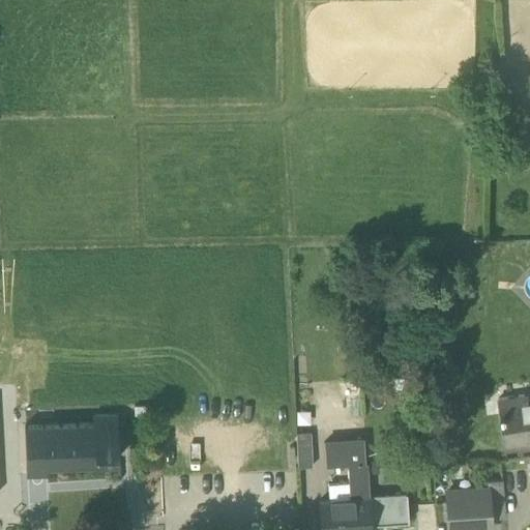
[(526,432),(527,444),(529,443),(529,401),(524,402),(523,396),(498,401),(500,416),(501,419),(503,435),(526,432)]
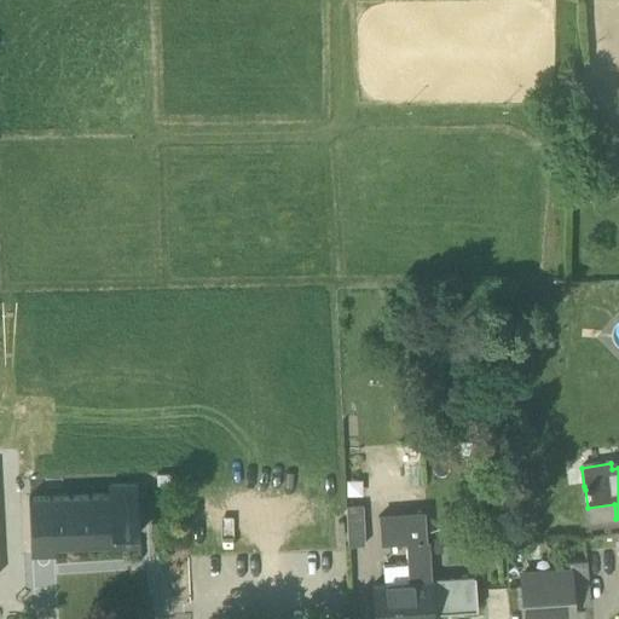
[(29,497),(30,554),(53,553),(53,544),(70,543),(70,544),(73,544),(73,543),(90,543),(90,544),(92,544),(92,542),(110,542),(110,543),(113,543),(113,536),(137,534),(134,485),(108,486),(109,496),(90,496),(90,495),(87,495),(87,496),(71,497),(71,495),(68,495),(68,497),(51,497),(51,496),(48,496),(48,498),(30,498),(30,497),(29,497)]
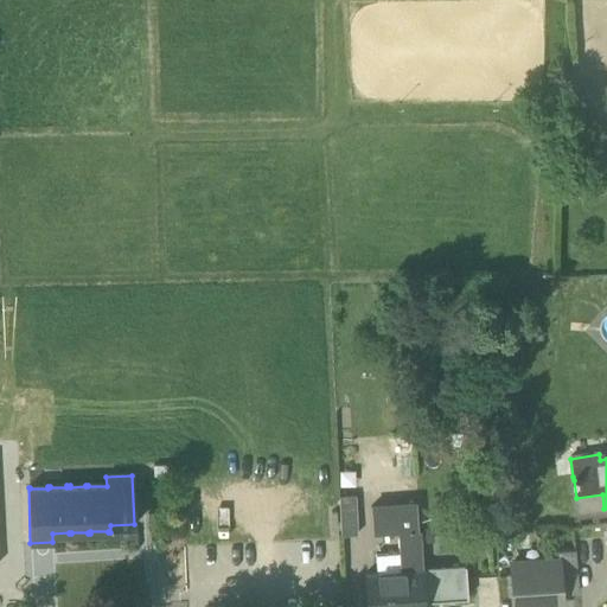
[(577,511),(604,509),(602,494),(576,498),(577,511)]
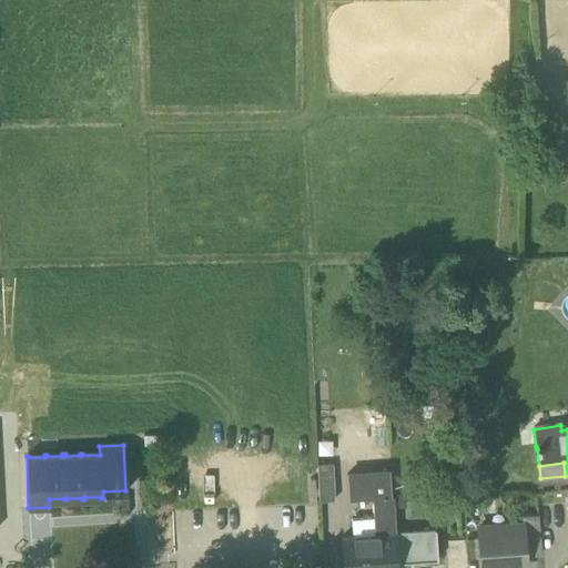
[(317,464),(318,501),(332,499),(331,464),(317,464)]
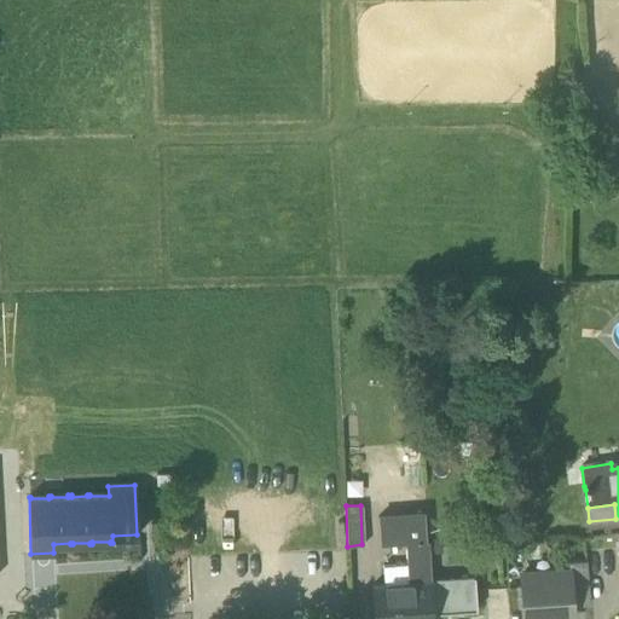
[(406,567),(408,583),(429,582),(428,579),(424,514),(379,516),(380,544),(405,543),(406,567)]
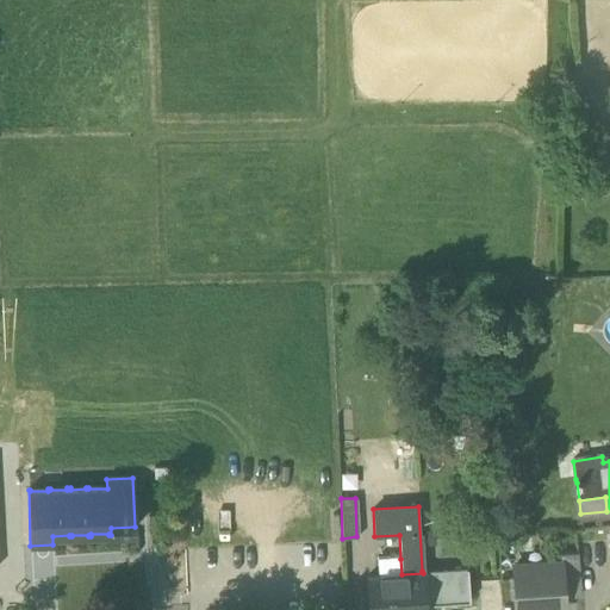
[(561,562),(564,597),(580,596),(577,553),(560,554),(560,562),(561,562)]
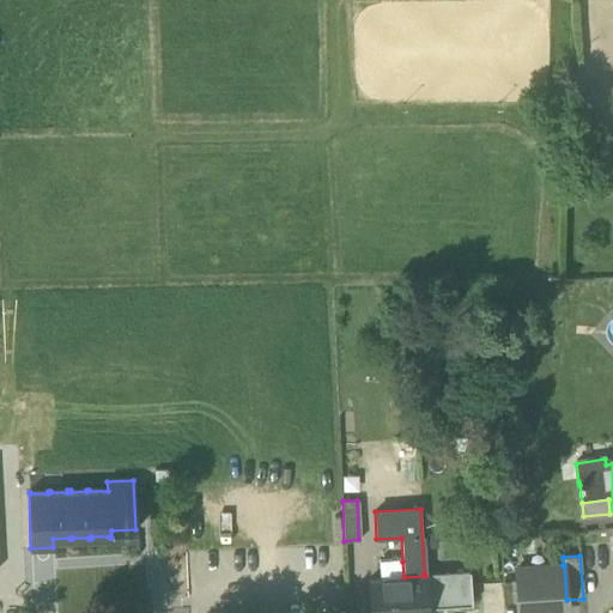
[(380,563),(381,578),(404,577),(402,562),(380,563)]
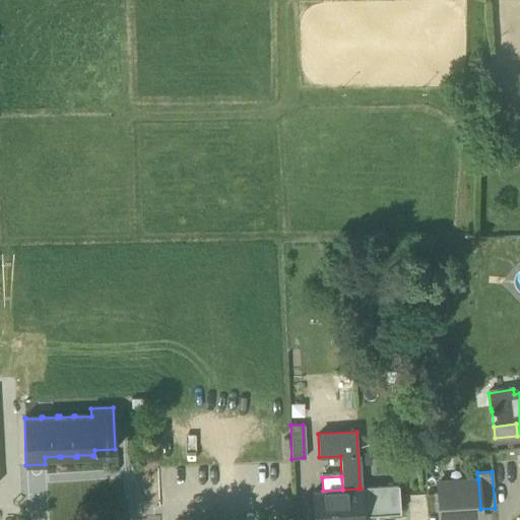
[(437,482),(439,519),(459,519),(481,518),(480,509),(478,479),(477,479),(437,482)]
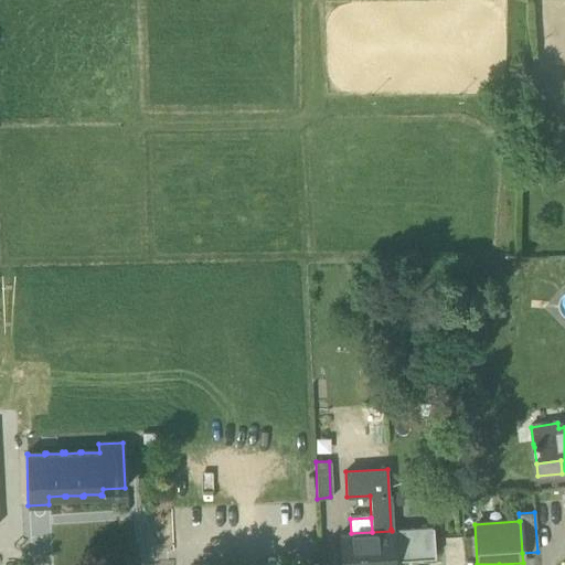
[(391,529),(392,531),(394,560),(435,557),(433,526),(391,529)]
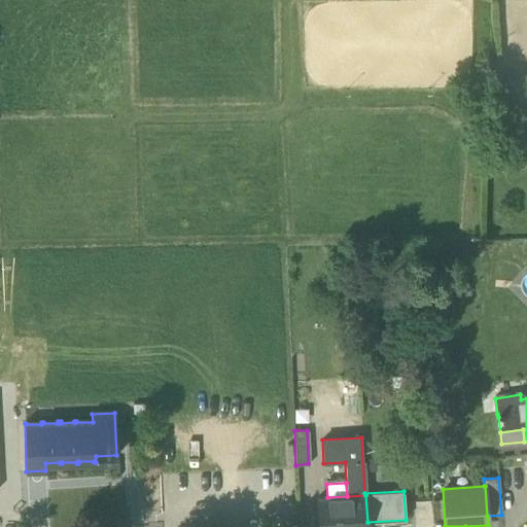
[(367,526),(367,522),(365,495),(347,496),(327,497),(318,498),(320,526),(367,526)]
